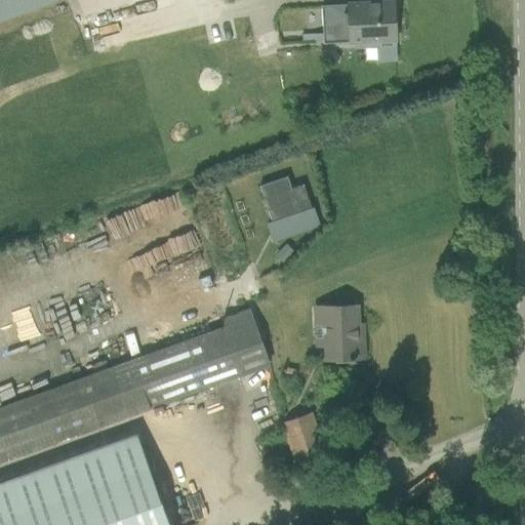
[(0,0),(0,24),(62,0),(0,0)]
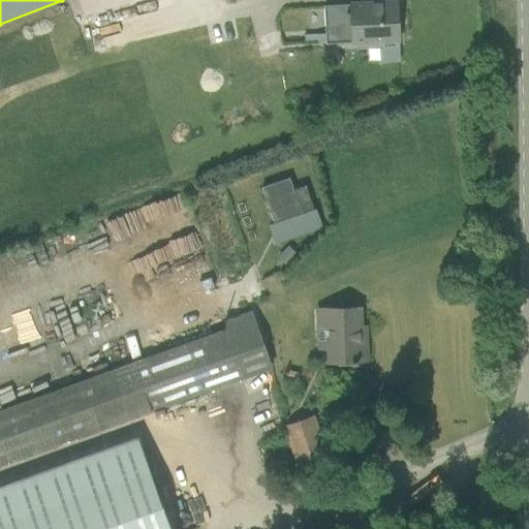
[(323,6),(325,44),(398,40),(397,2),(349,4),(349,5),(323,6)]
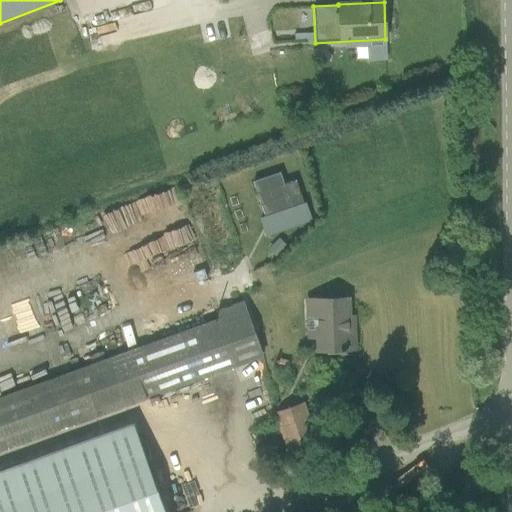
[(281,173),(253,183),(265,217),(304,203),(296,181),(285,185),(281,173)]
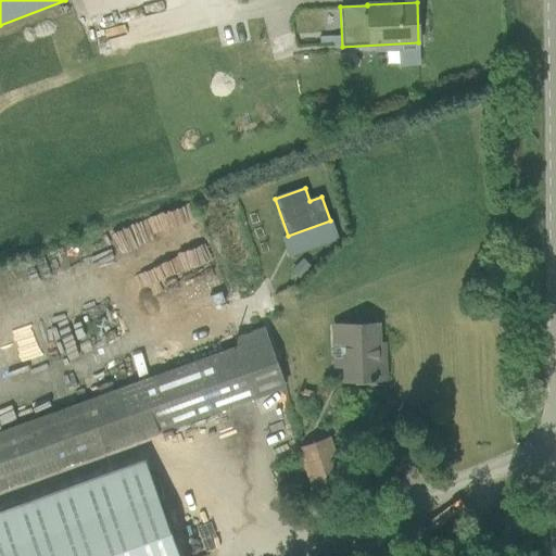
[(184,310),(223,300),(211,252),(210,252),(197,205),(191,206),(196,225),(182,228),(187,245),(125,262),(130,280),(143,277),(150,302),(179,293),(184,310)]
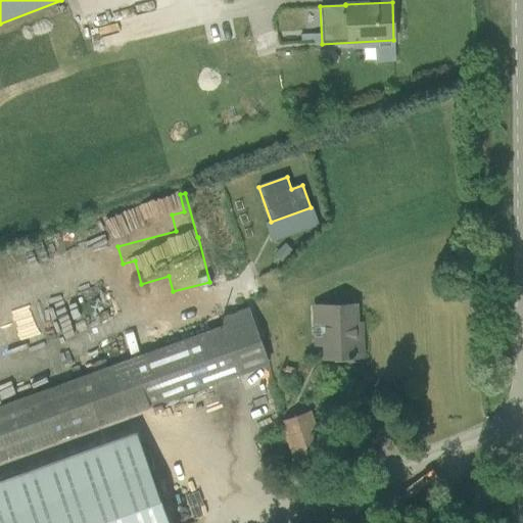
[(317,306),(318,322),(325,322),(326,359),(362,357),(361,338),(354,338),(353,305),(317,306)]
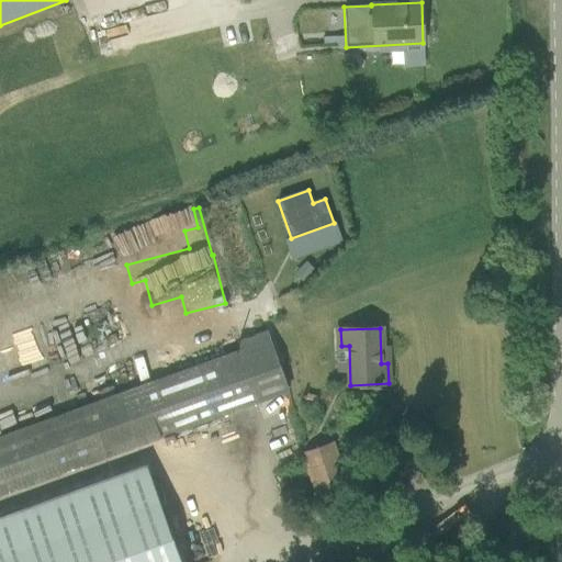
[(0,493),(9,491),(240,408),(261,401),(287,391),(266,333),(250,337),(238,343),(242,351),(215,360),(0,435),(0,493)]
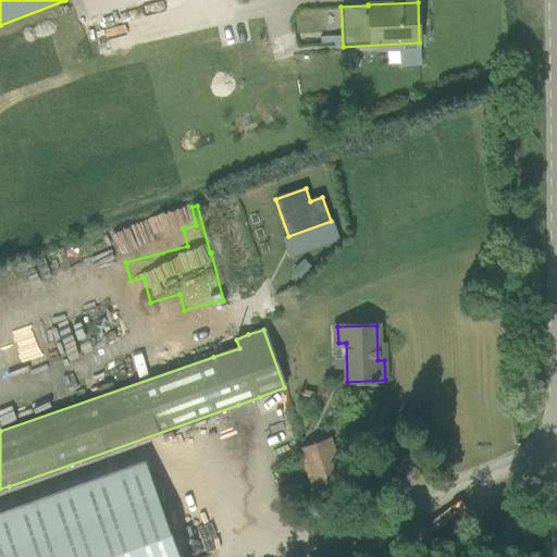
[(330,437),(297,449),(313,508),(349,496),(330,437)]
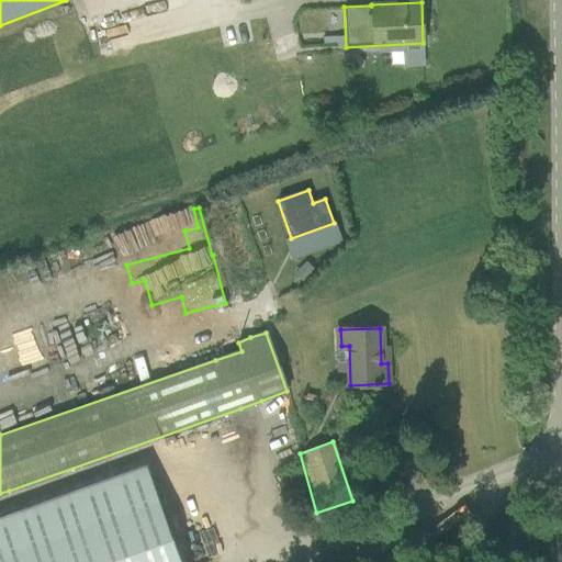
[(187,561),(157,467),(0,515),(0,561),(187,561)]
